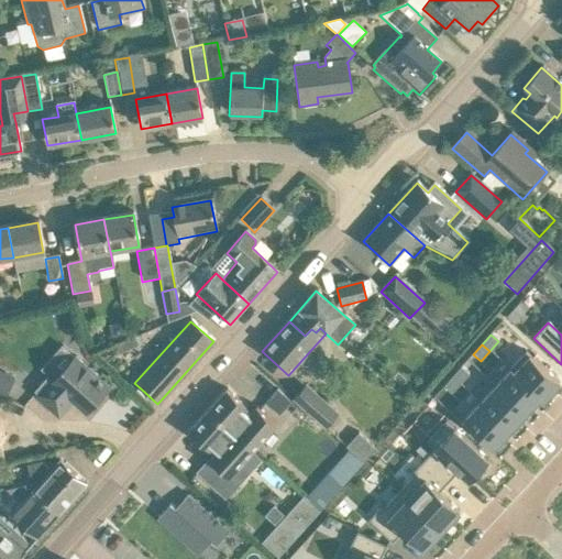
[(526,353),(509,370),(543,402),(547,398),(551,393),(559,384),(526,353)]
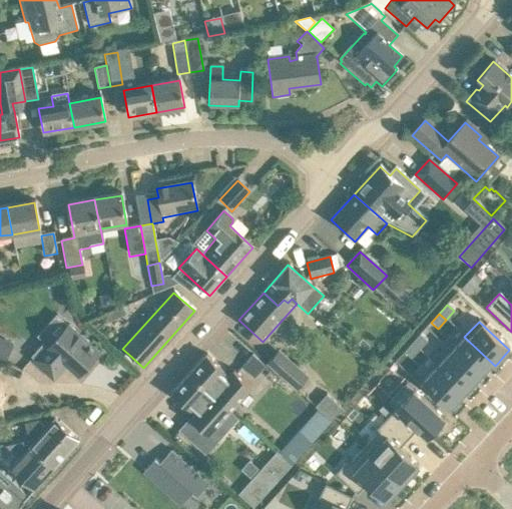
[(30,360),(53,381),(54,379),(53,379),(49,376),(62,362),(77,376),(98,354),(68,326),(48,348),(44,345),(30,360)]
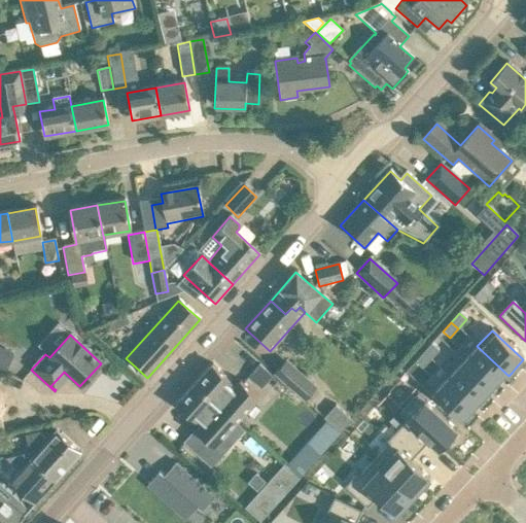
[(431,344),(423,353),(430,360),(439,351),(431,344)]
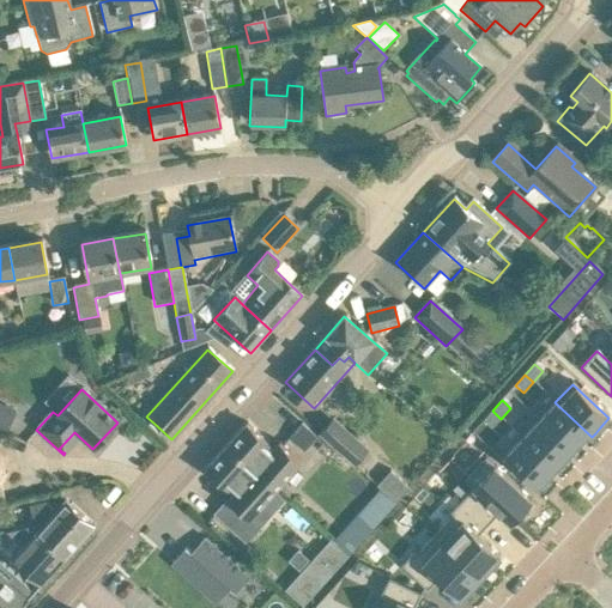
[(555,403),(539,421),(571,451),(587,435),(591,437),(592,437),(555,402),(553,403),(555,403)]
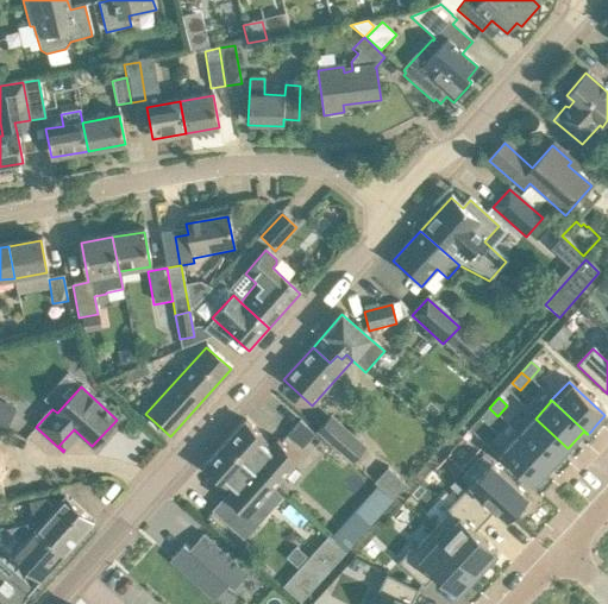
[(489,408),(480,419),(488,427),(497,416),(489,408)]
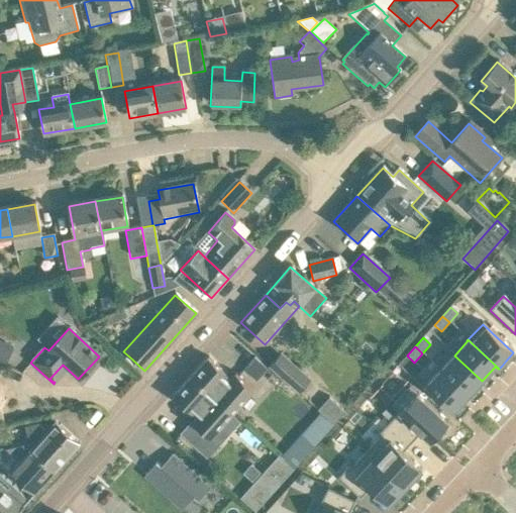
[(0,364),(5,368),(13,356),(0,347),(0,364)]
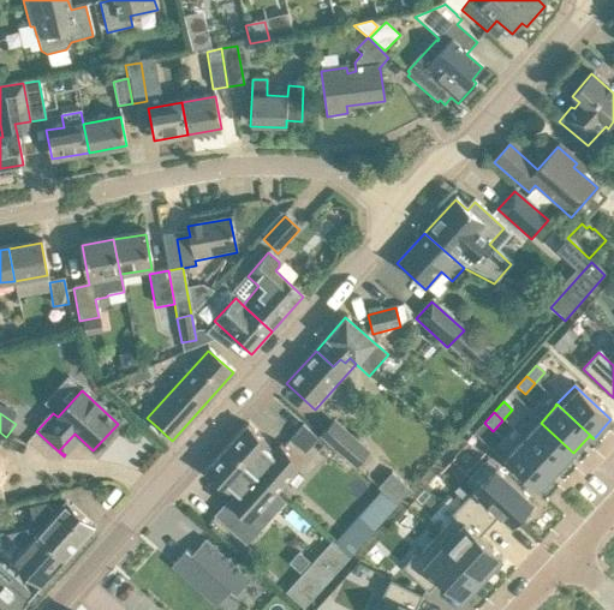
[(320,437),(356,468),(369,454),(333,423),(320,437)]
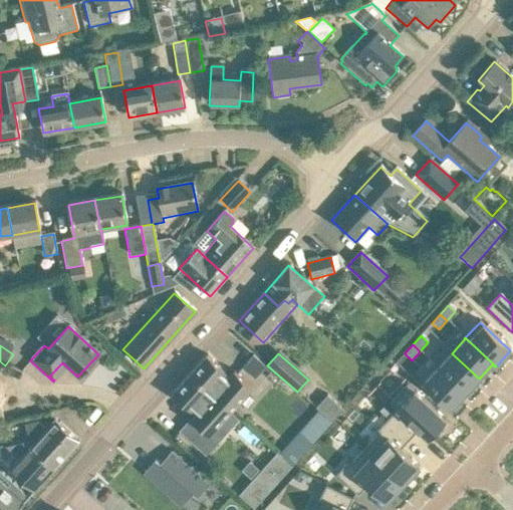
[(452,353),(438,368),(465,394),(479,378),(452,353)]
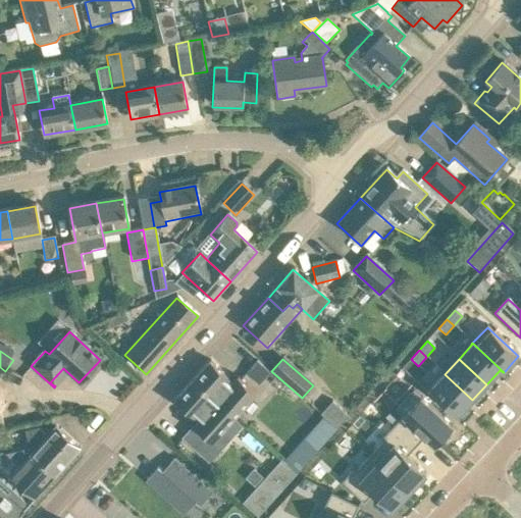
[(210,362),(193,382),(233,419),(255,395),(238,378),(230,385),(225,381),(228,378),(210,362)]
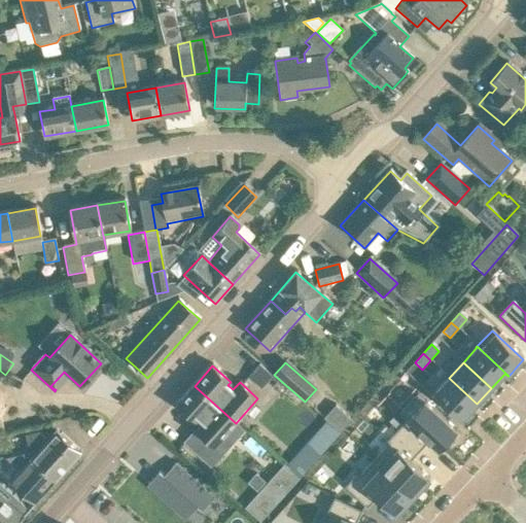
[(449,378),(433,393),(462,420),(477,404),(449,378)]
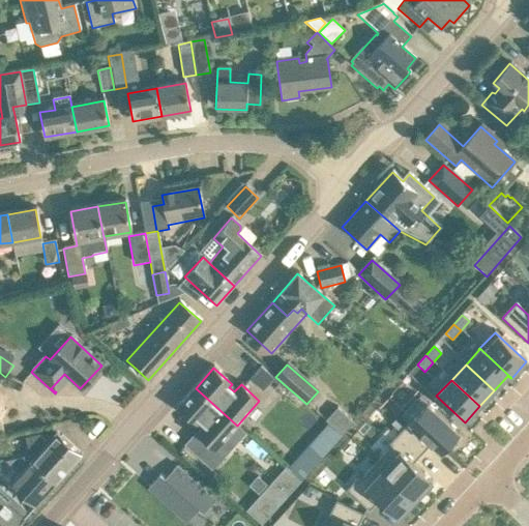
[(237,426),(196,388),(177,408),(196,425),(199,421),(204,426),(185,446),(212,469),(245,433),(237,426)]
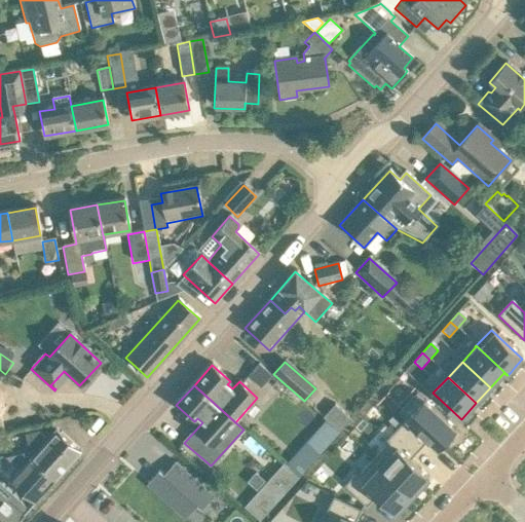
[(406,420),(397,430),(419,450),(428,441),(438,449),(442,446),(443,447),(447,443),(446,442),(455,431),(416,395),(399,413),(406,420)]
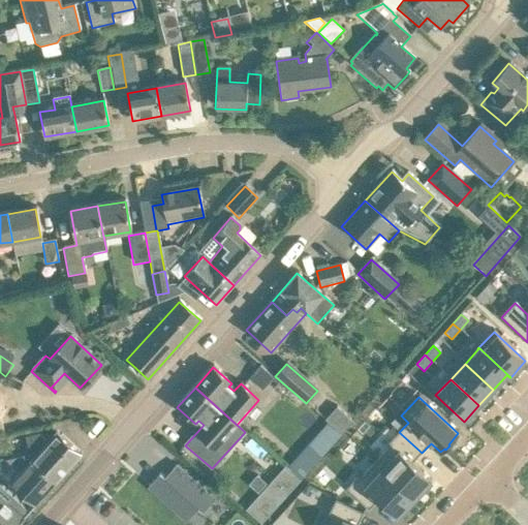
[(328,451),(341,435),(328,423),(314,438),(328,451)]
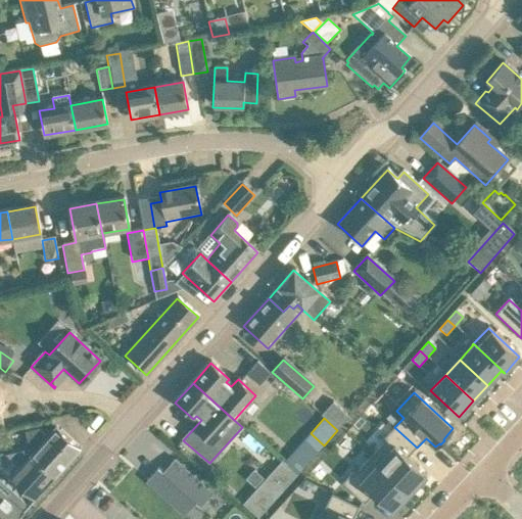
[(33,452),(30,455),(55,477),(80,450),(54,427),(46,436),(37,429),(25,432),(28,446),(30,450),(33,452)]
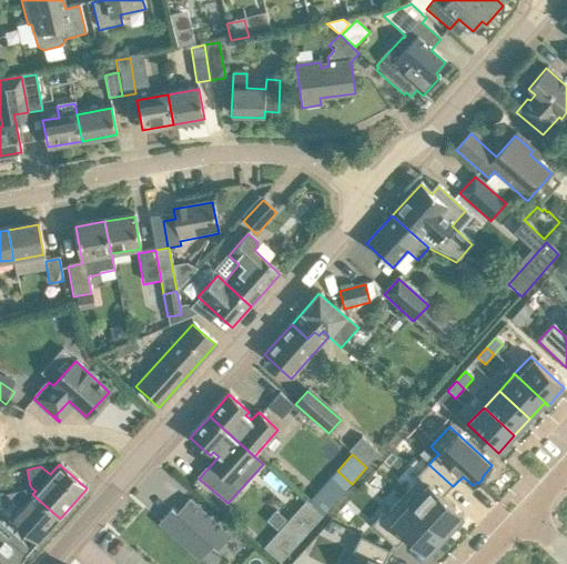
[(419,479),(403,497),(445,536),(463,516),(459,513),(461,512),(455,506),(454,509),(443,497),(453,486),(428,464),(417,476),(419,479)]
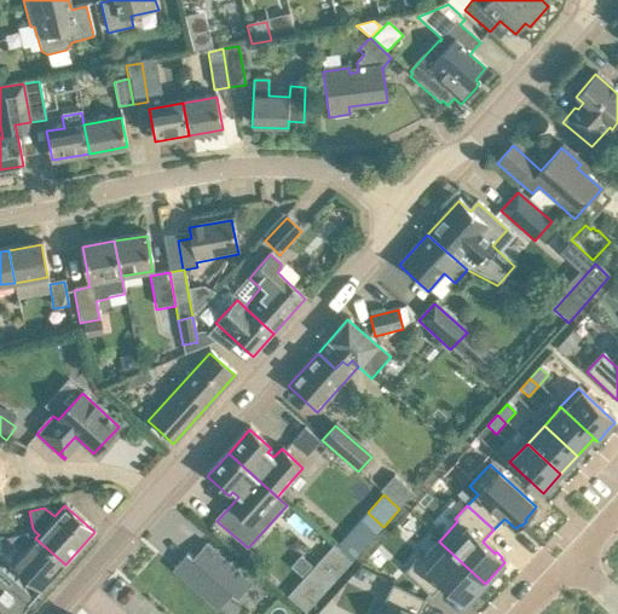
[(352,562),(368,545),(351,531),(335,549),(352,562)]
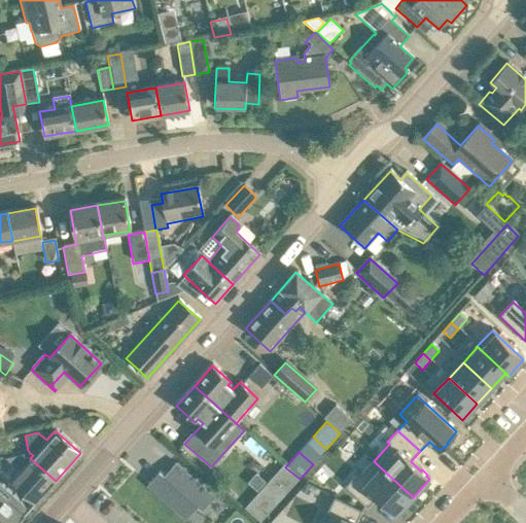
[(18,472),(8,482),(34,504),(56,481),(30,458),(33,455),(30,453),(5,459),(18,472)]
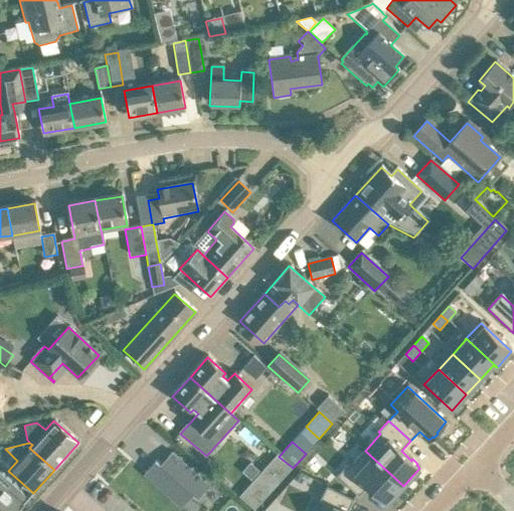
[(347,465),(337,477),(358,497),(368,486),(387,504),(390,500),(391,501),(395,497),(394,496),(403,486),(365,451),(350,467),(347,465)]
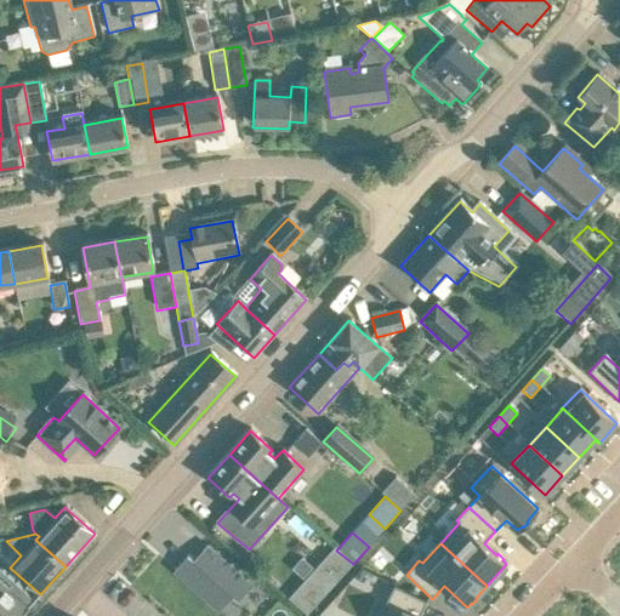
[(188,555),(172,574),(205,602),(219,586),(232,598),(238,603),(252,586),(208,546),(194,562),(188,555)]
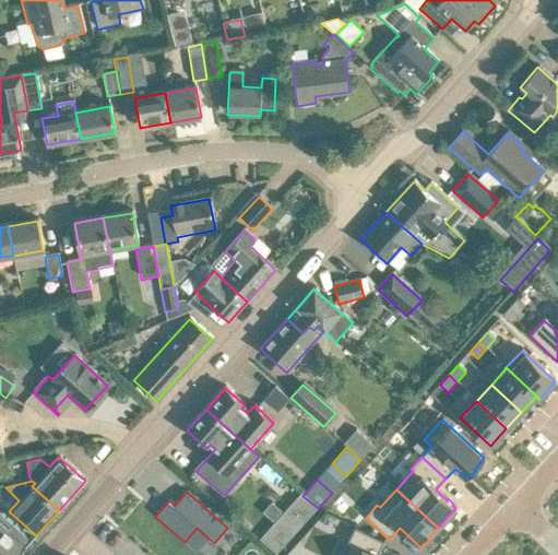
[(318,508),(303,496),(301,495),(261,541),(277,554),(318,508)]
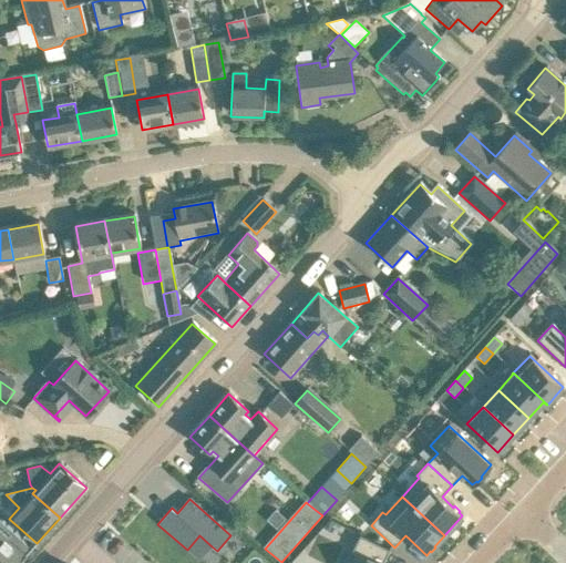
[(19,562),(31,550),(0,522),(0,562),(19,562)]
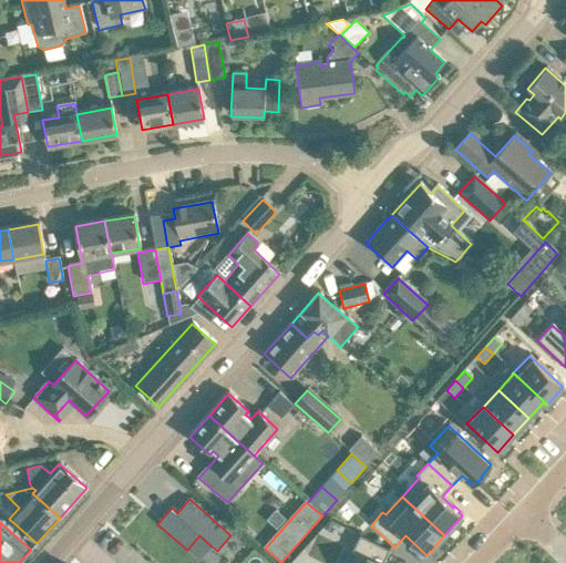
[(357,555),(352,562),(383,562),(389,551),(360,536),(352,553),(357,555)]
